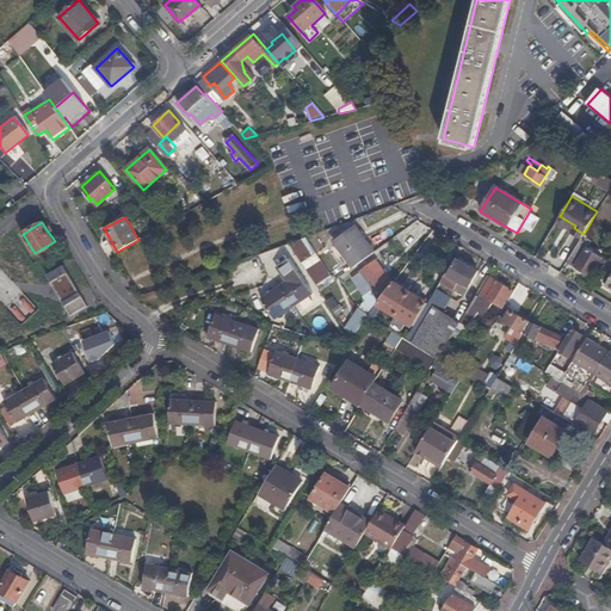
[(337,244),(355,267),(375,253),(357,229),(337,244)]
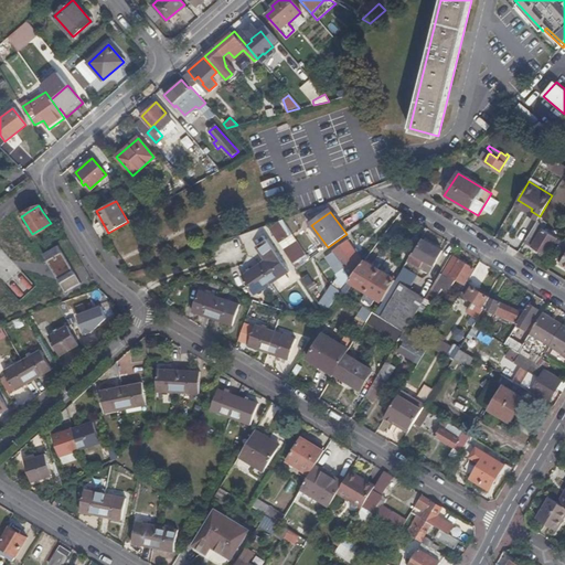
[(523,243),(533,226),(511,213),(501,228),(523,243)]
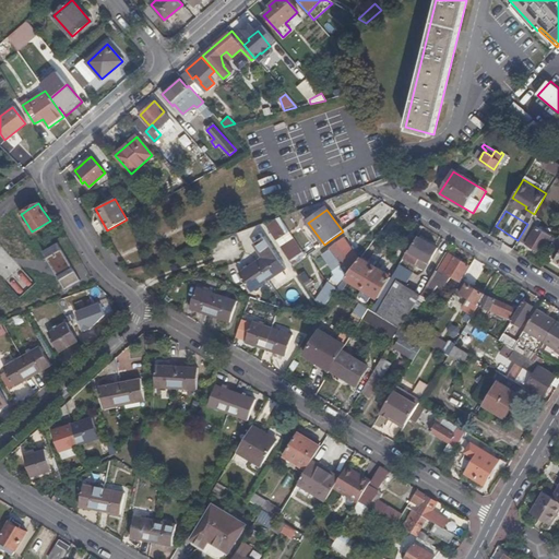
[(277,221),(265,224),(274,236),(283,230),(277,221)]
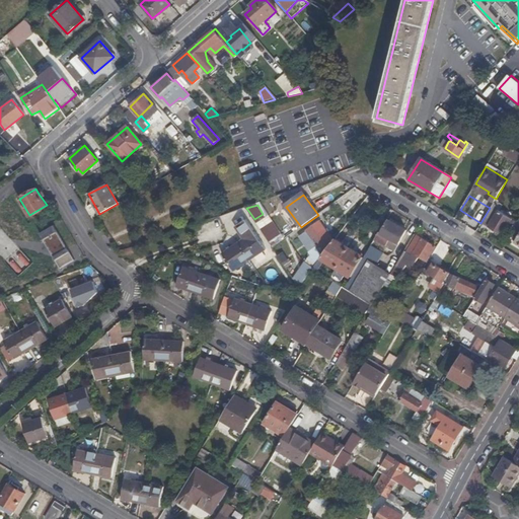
[(511,219),(497,211),(488,227),(502,235),(511,219)]
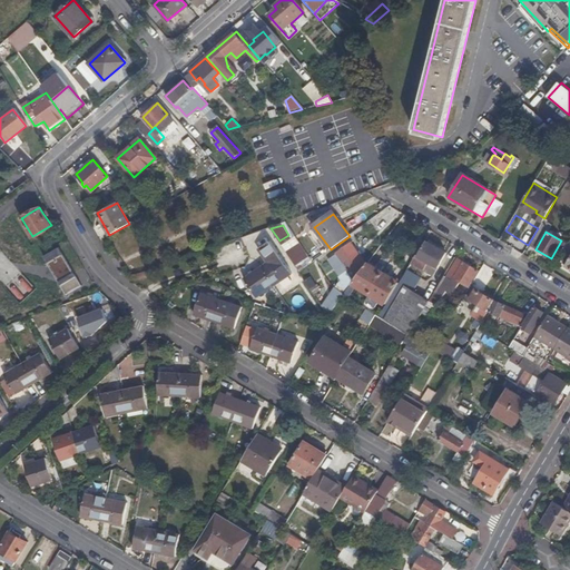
[(335,254),(352,277),(354,279),(365,265),(351,243),(335,254)]
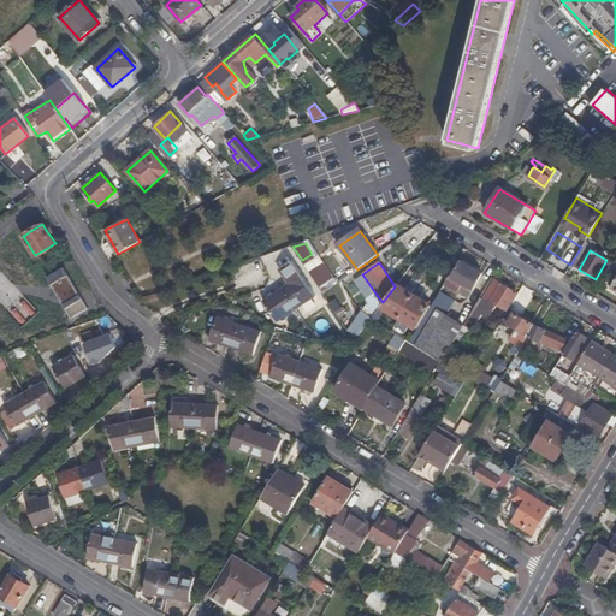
[(452,278),(449,276),(444,284),(458,292),(463,284),(473,289),(481,273),(461,262),(452,278)]
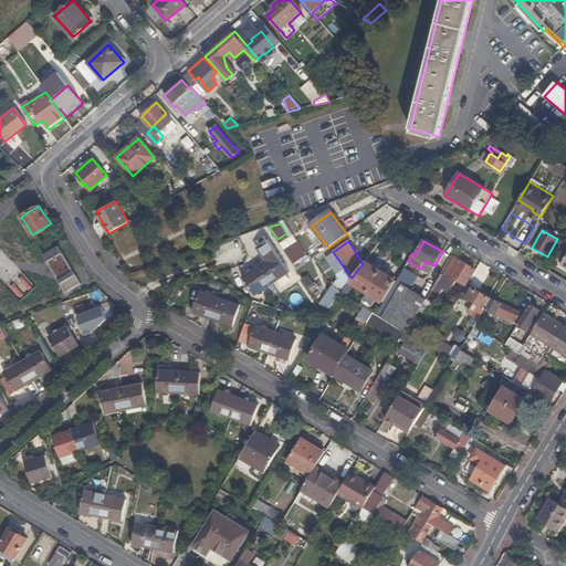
[(81,283),(59,245),(43,254),(66,292),(81,283)]
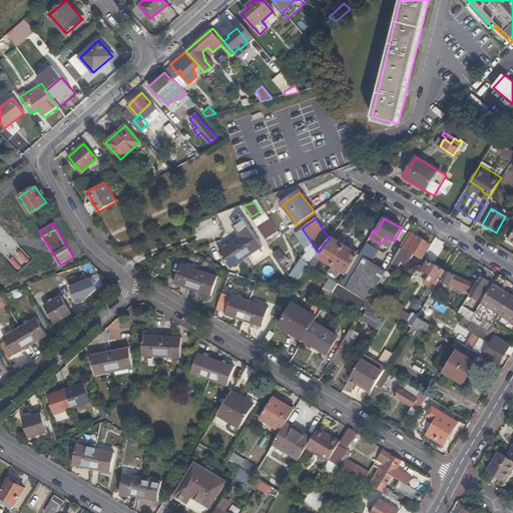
[(268,223),(260,228),(267,239),(275,233),(268,223)]
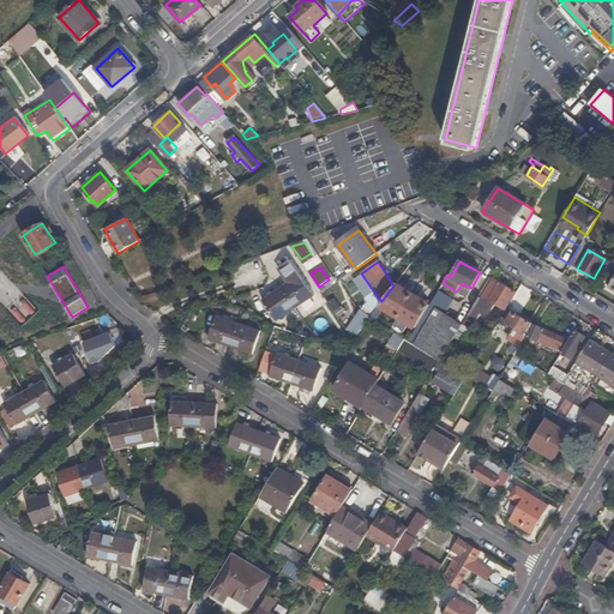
[(301,274),(282,286),(295,306),(314,294),(301,274)]
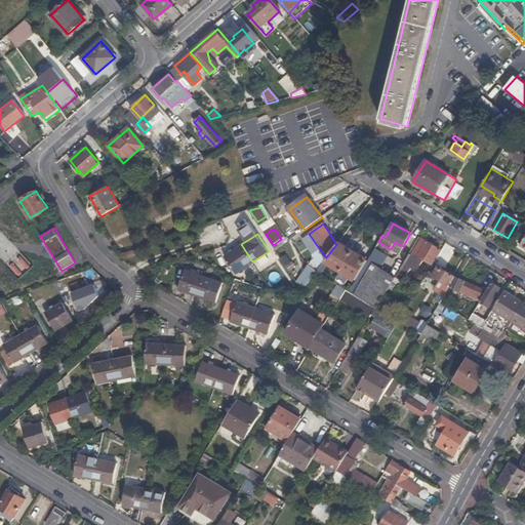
[(431,265),(440,249),(421,238),(413,252),(418,255),(418,256),(431,265)]
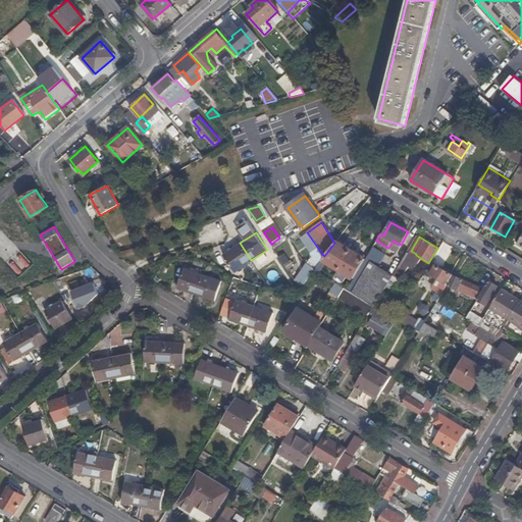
[(350,250),(335,241),(334,243),(324,256),(314,269),(319,272),(325,261),(337,268),(350,250)]
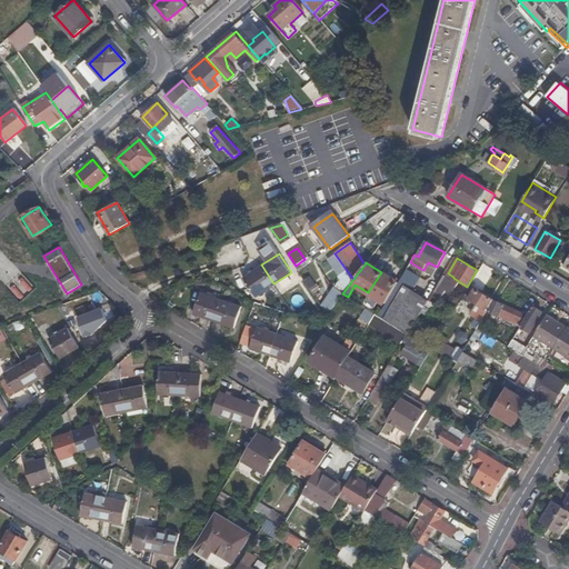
[(432,276),(437,267),(428,262),(423,270),(432,276)]
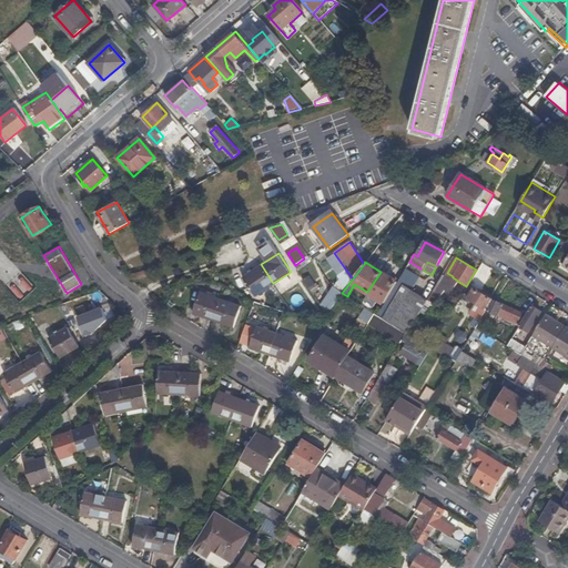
[(273,283),(261,264),(243,276),(256,295),(273,283)]
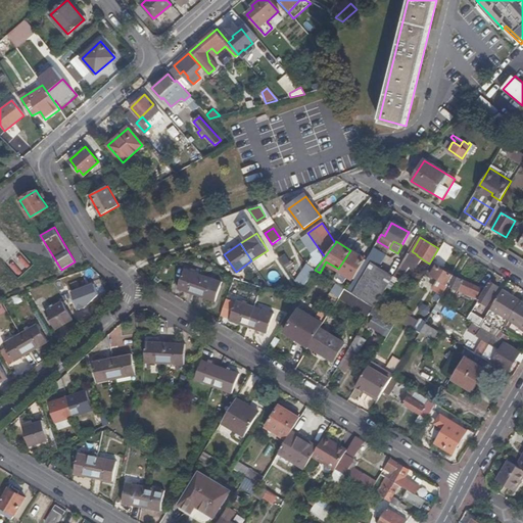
[(373,248),(366,260),(354,279),(347,290),(358,296),(375,306),(394,276),(380,268),(386,255),(373,248)]
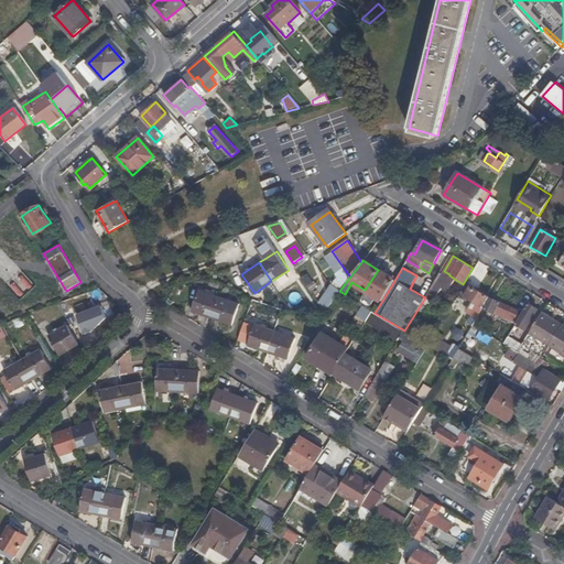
[(394,281),(378,270),(365,290),(382,301),(394,281)]
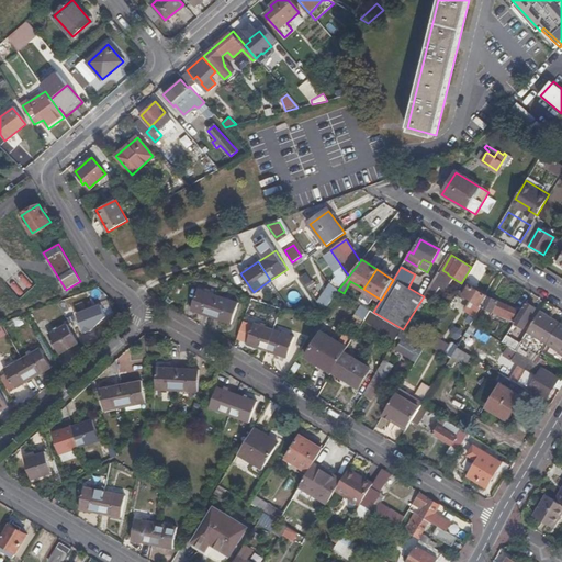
[(447,277),(439,271),(429,287),(436,291),(437,292),(447,277)]
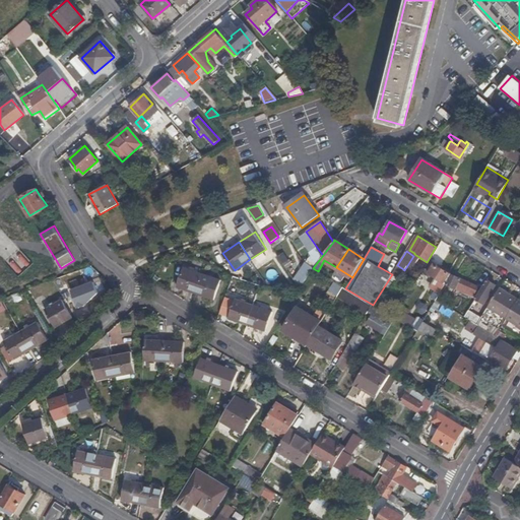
[(321,253),(305,264),(313,269),(313,268),(323,255),(321,253)]
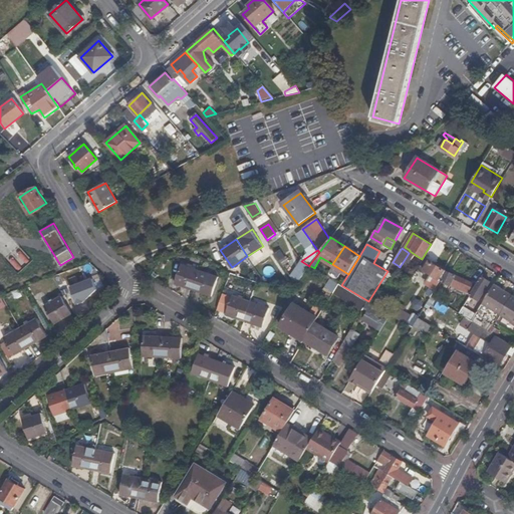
[(301,261),(292,277),(297,285),(309,266),(301,261)]
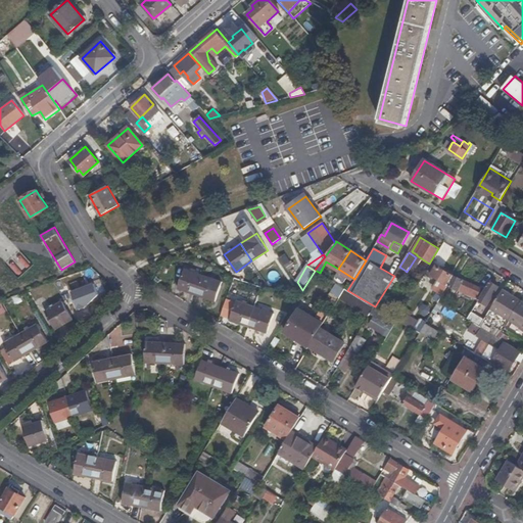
[(447,285),(454,276),(436,266),(430,274),(439,280),(434,289),(442,294),(447,285)]
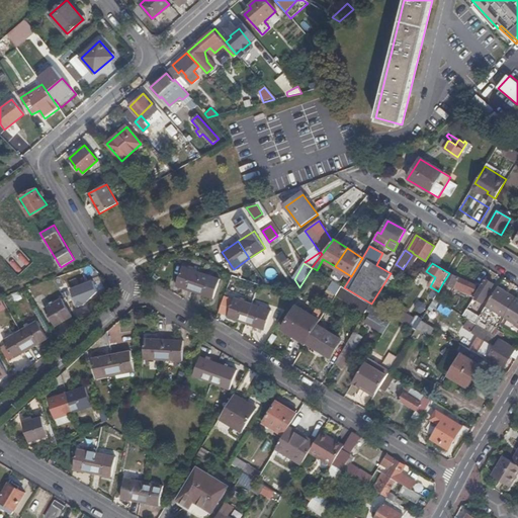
[(396,264),(391,273),(396,277),(402,268),(396,264)]
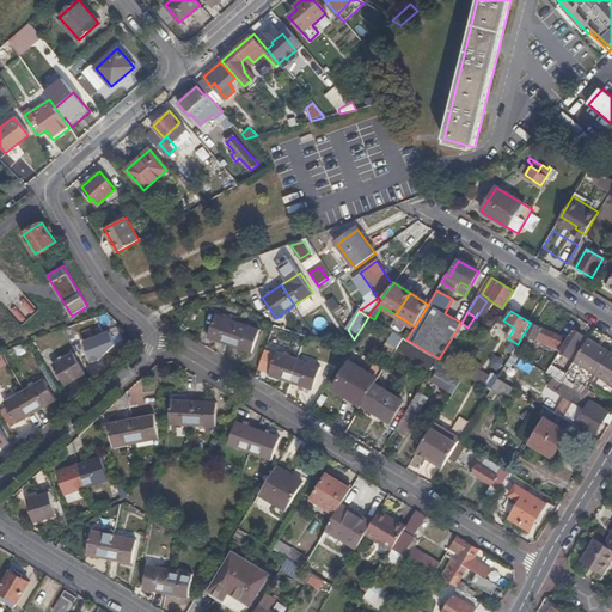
[(231,344),(239,322),(216,313),(209,337),(231,344)]
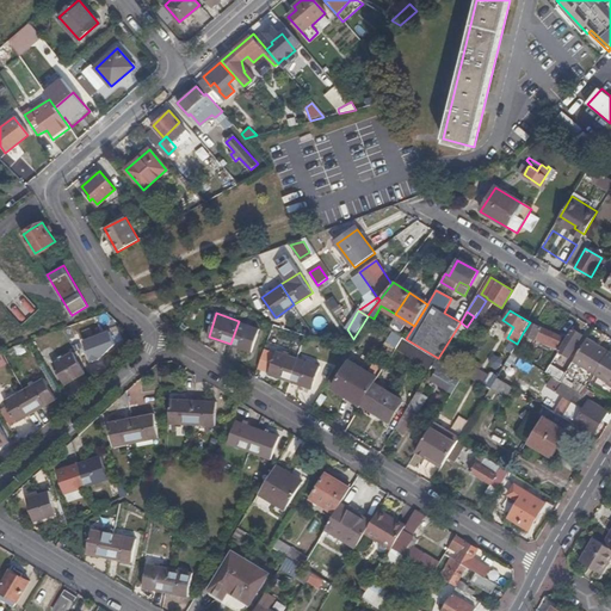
[(259,328),(239,321),(230,344),(252,351),(259,328)]
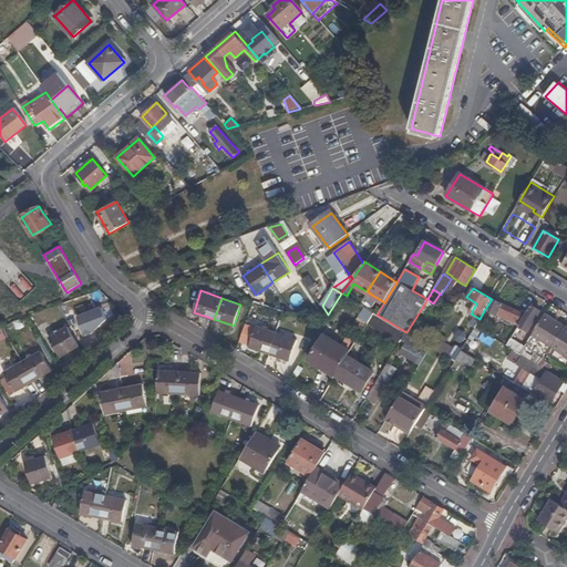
[(522,313),(492,299),(485,309),(517,325),(522,313)]
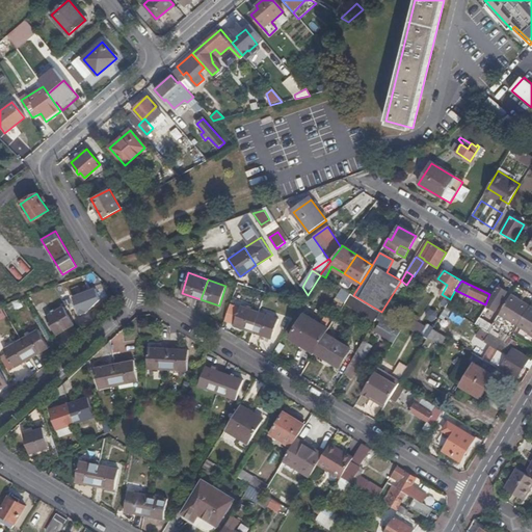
[(507,292),(498,287),(486,304),(495,311),(501,301),(502,299),(507,292)]
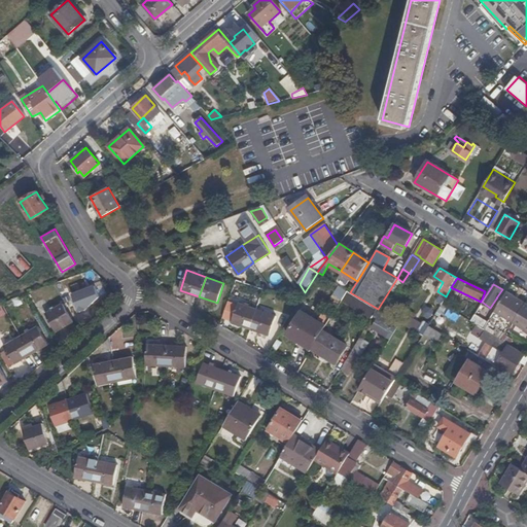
[(94,286),(72,294),(78,311),(89,308),(98,297),(94,286)]
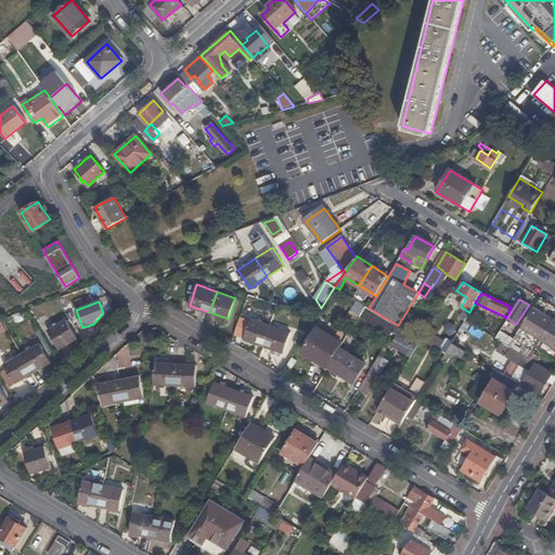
[(38,308),(40,317),(56,310),(54,302),(38,308)]
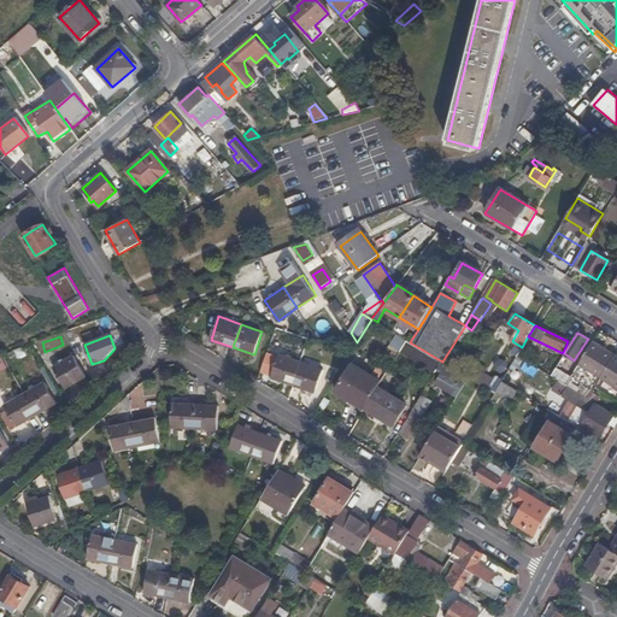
[(491,372),(504,344),(491,338),(479,366),(491,372)]
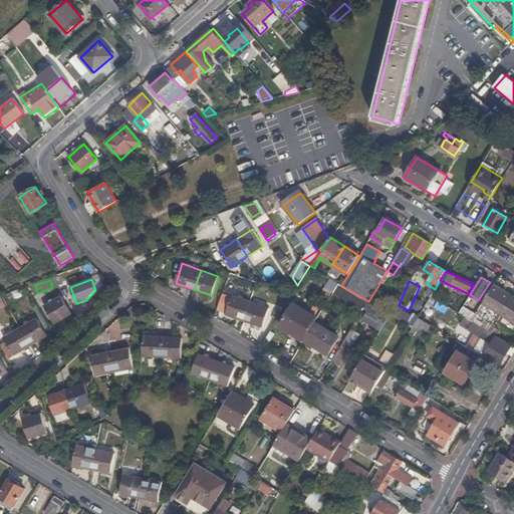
[(513,296),(494,284),(482,303),(513,322),(513,296)]
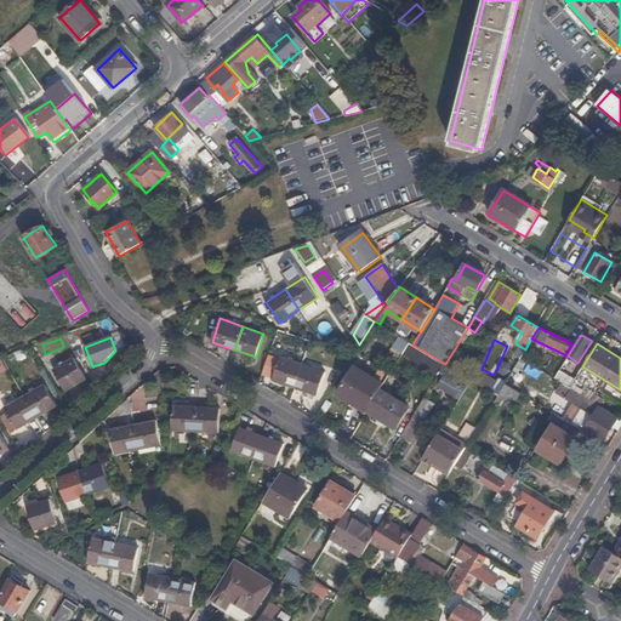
[(445,364),(425,352),(422,355),(420,354),(417,357),(440,370),(445,364)]
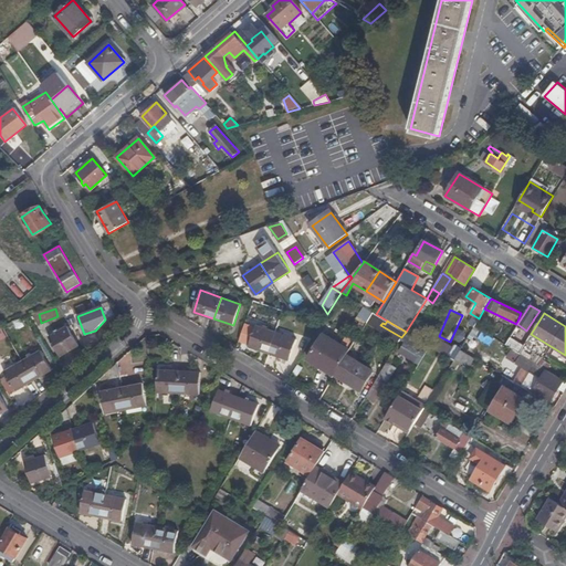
[(250,344),(255,327),(245,324),(240,341),(250,344)]
